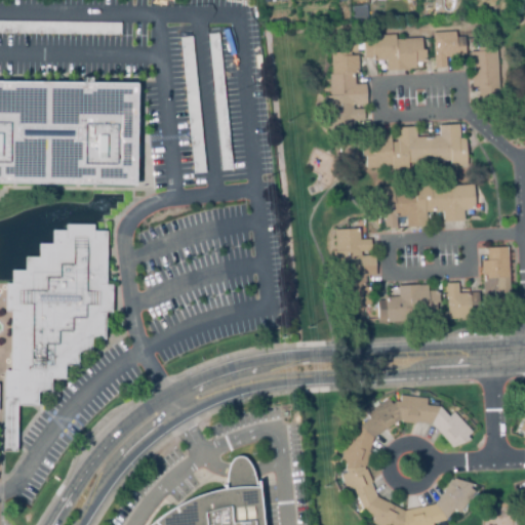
[(365,21),(365,6),(351,6),(351,21),(365,21)]
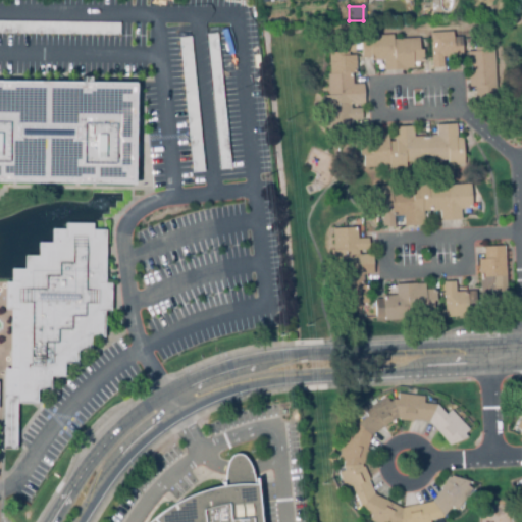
[(207,34),(217,169),(227,168),(217,33),(207,34)]
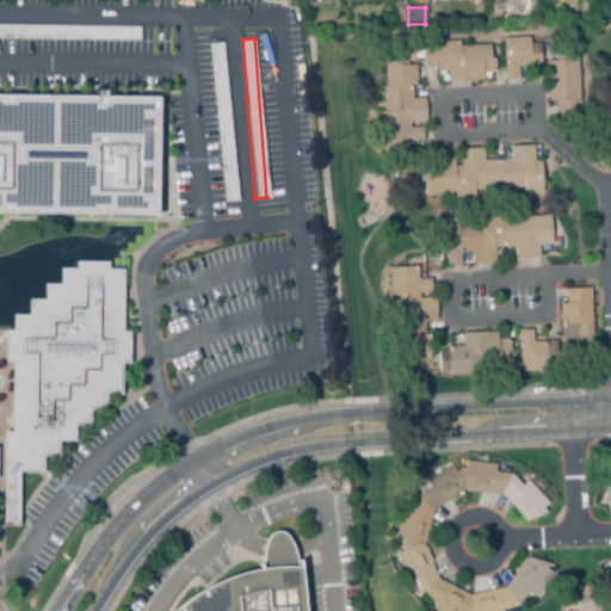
[(505,81),(503,39),(529,38),(530,45),(539,45),(541,67),(518,68),(519,80),(505,81)]
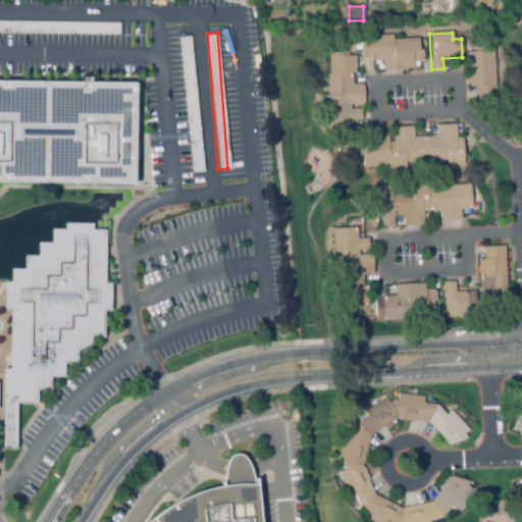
[(384,72),(383,60),(370,61),(370,59),(362,59),(360,38),(392,36),(393,40),(418,38),(418,51),(422,51),(423,61),(412,62),(412,70),(384,72)]
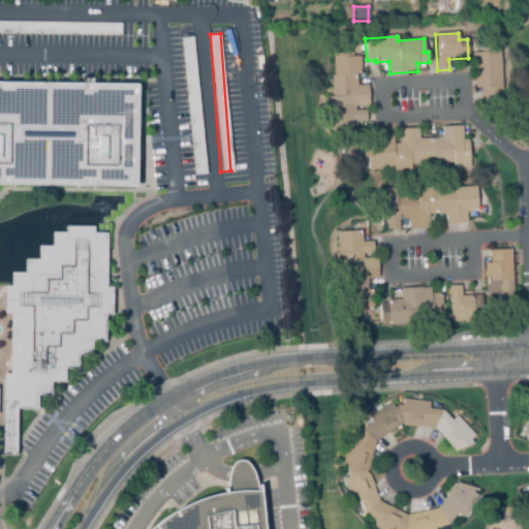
[(481,100),(480,88),(475,88),(474,54),(480,54),(480,49),(500,49),(502,100),(481,100)]
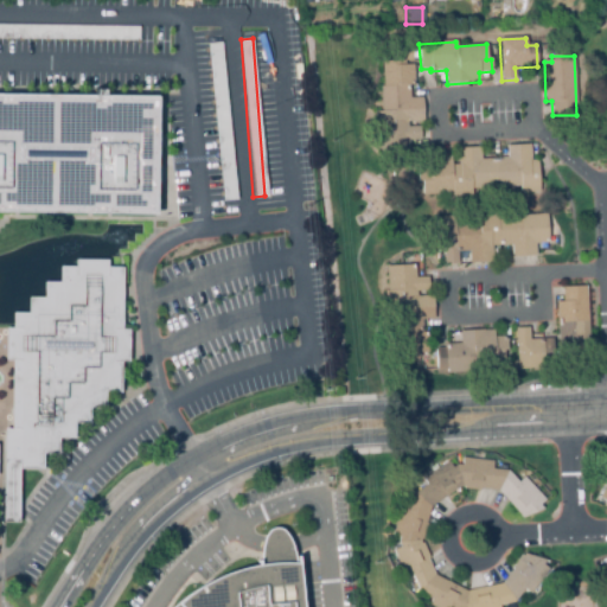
[(381,157),(378,126),(376,127),(375,113),(383,113),(381,87),(384,87),(382,63),(403,61),(403,65),(411,65),(414,85),(408,85),(409,100),(421,98),(422,121),(408,122),(408,127),(419,126),(420,140),(408,141),(409,154),(381,157)]
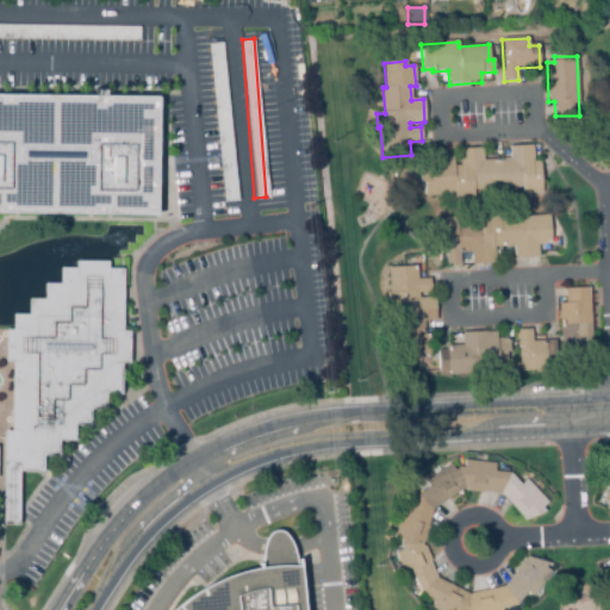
[(0,93),(154,100),(157,212),(0,212),(0,93)]
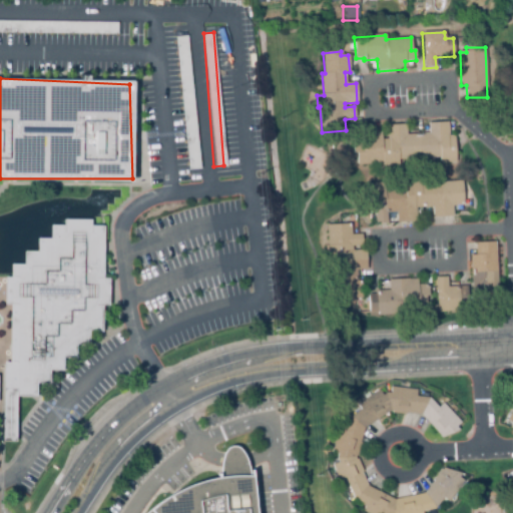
[(382,167),(382,165),(358,166),(357,139),(366,138),(366,134),(381,134),(381,140),(387,139),(386,125),(405,124),(406,135),(428,134),(427,123),(448,123),(449,136),(454,136),(455,163),(439,164),(439,158),(398,160),(398,166),(382,167)]
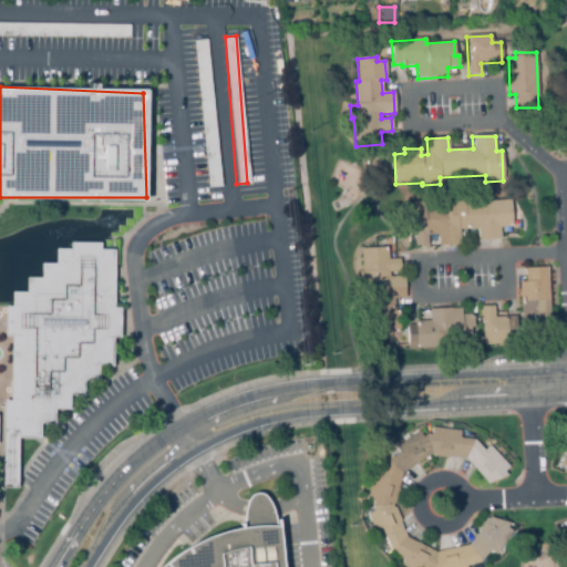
[(415,248),(414,234),(408,235),(406,203),(425,202),(425,209),(447,208),(447,202),(465,200),(465,204),(509,200),(512,228),(498,229),(500,239),(480,240),(478,229),(461,230),(462,245),(440,246),(439,235),(428,236),(429,247),(415,248)]
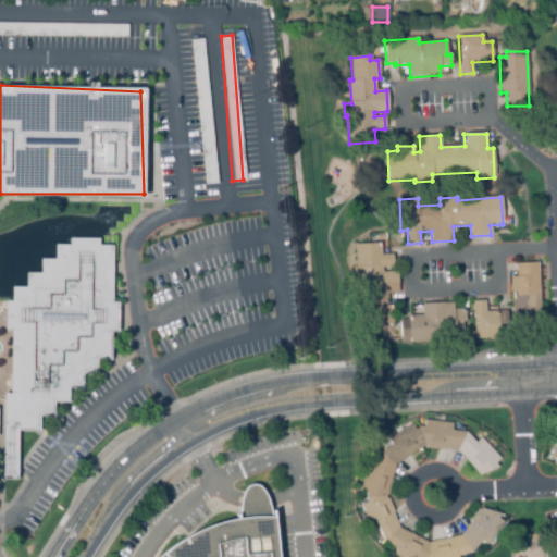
[(10,388),(3,388),(3,475),(19,475),(19,428),(41,429),(41,411),(56,412),(56,400),(70,400),(70,383),(82,383),(82,363),(96,363),(97,355),(109,355),(109,327),(116,327),(116,300),(110,300),(110,246),(96,246),(96,237),(72,237),(72,243),(57,243),(57,256),(40,256),(40,268),(25,268),(25,275),(25,282),(10,282),(9,295),(3,295),(2,330),(10,330),(10,388)]
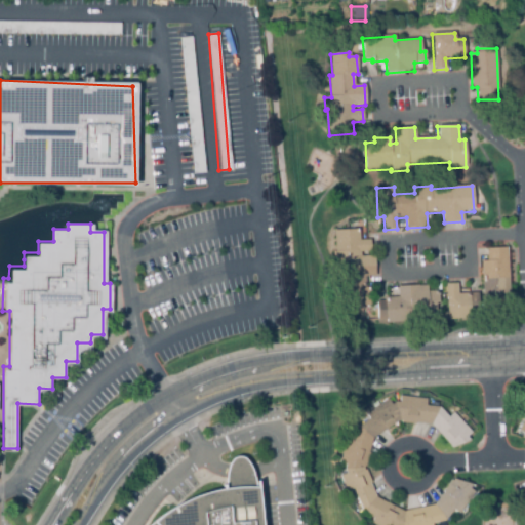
[(345,309),(342,286),(335,286),(331,252),(336,252),(334,233),(359,230),(360,242),(369,241),(370,251),(361,253),(361,258),(373,256),(375,277),(364,278),(366,289),(369,289),(371,306),(345,309)]
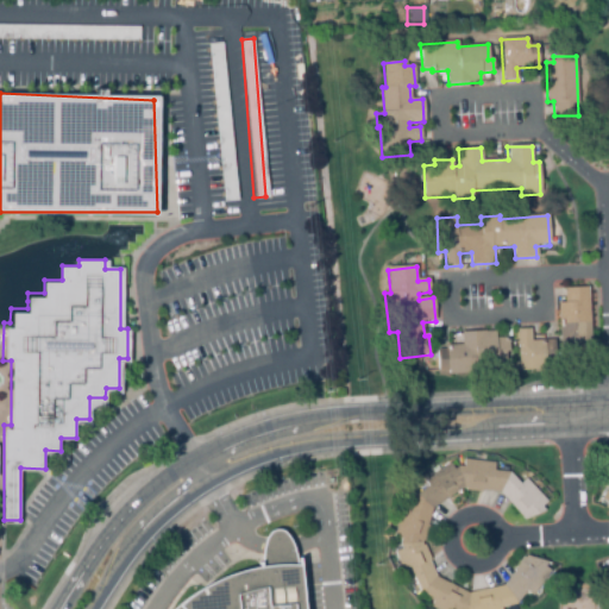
[(560,345),(558,305),(565,305),(564,289),(589,288),(591,343),(560,345)]
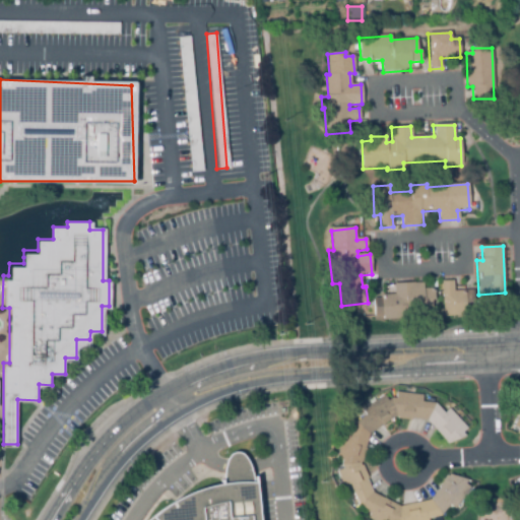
[(444,318),(441,282),(453,281),(454,291),(472,290),(474,309),(466,310),(466,316),(444,318)]
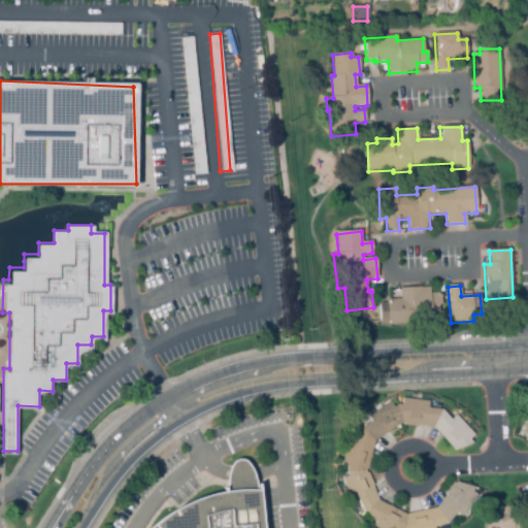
[(388,325),(387,323),(380,323),(380,303),(387,303),(387,301),(394,300),(393,289),(429,289),(429,293),(440,293),(440,306),(437,306),(438,318),(411,319),(411,325),(388,325)]
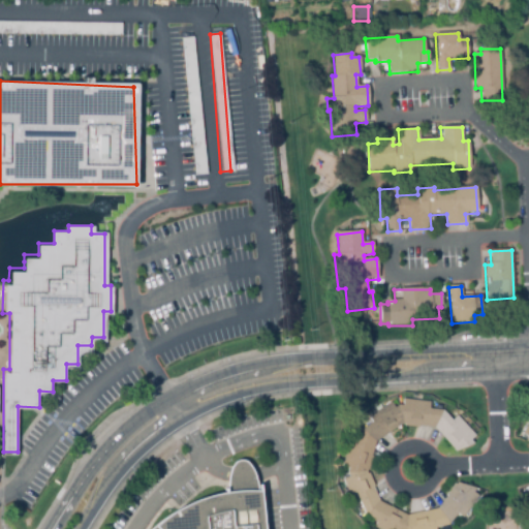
[(379,528),(375,527),(376,523),(366,514),(361,503),(353,505),(343,479),(350,476),(348,473),(349,469),(343,466),(350,442),(355,443),(361,431),(372,423),(369,416),(391,403),(394,408),(398,406),(402,407),(403,400),(431,403),(430,410),(442,411),(453,422),(458,416),(475,436),(469,442),(472,445),(455,453),(434,428),(401,425),(374,444),(368,473),(379,502),(405,515),(439,508),(458,484),(476,489),(473,493),(477,497),(462,518),(457,515),(448,526),(435,528),(379,528)]
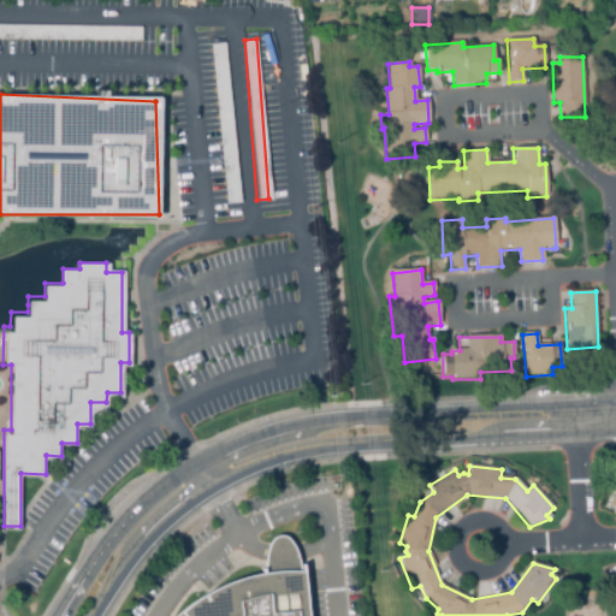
[(615,563),(614,566),(608,587),(615,588),(615,490),(605,502),(614,514),(615,514),(615,563)]
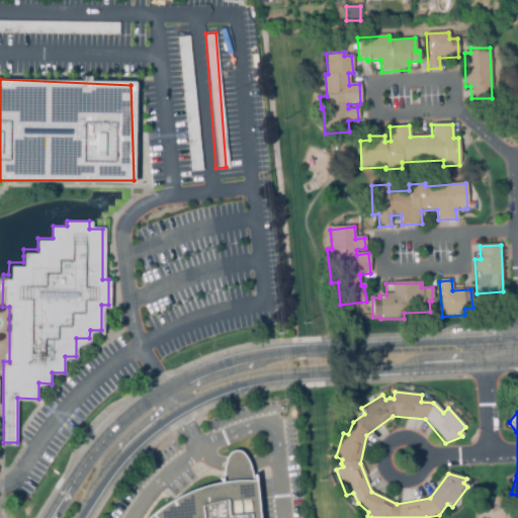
[(147,517),(150,515),(171,501),(194,490),(222,482),(224,462),(229,452),(233,450),(240,451),(246,457),(254,480),(257,517),(147,517)]
